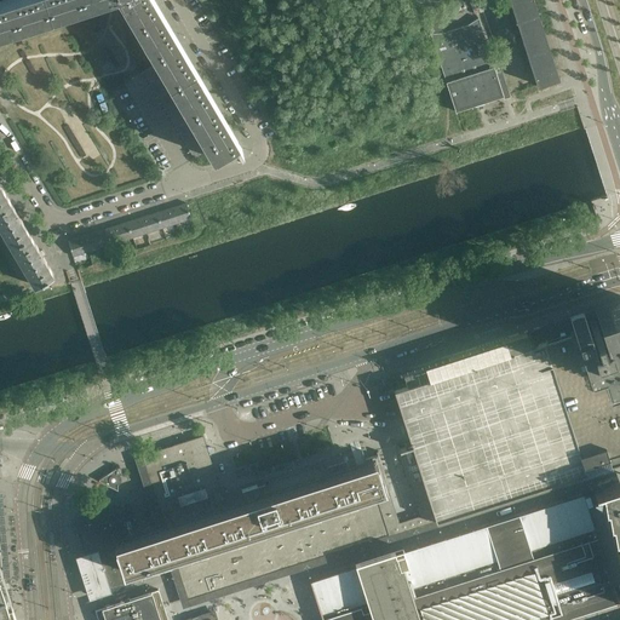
[(227,128),(170,30),(150,0),(7,0),(0,3),(0,32),(99,0),(119,0),(156,63),(161,70),(165,76),(167,82),(171,89),(174,95),(178,101),(182,107),(185,113),(189,119),(193,125),(196,131),(200,137),(204,143),(207,149),(212,156),(236,143),(227,128)]
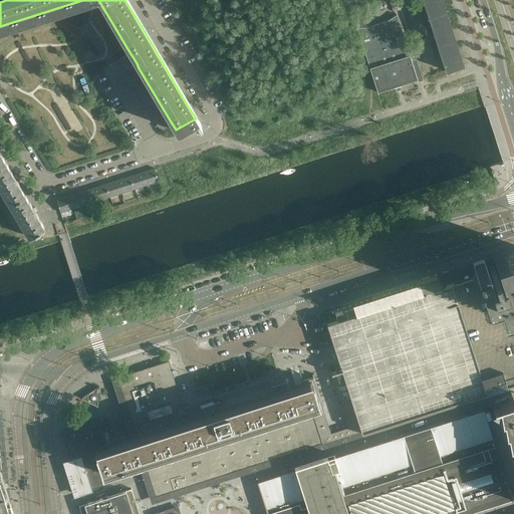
[(464,64),(443,0),(422,0),(445,70),(464,64)]
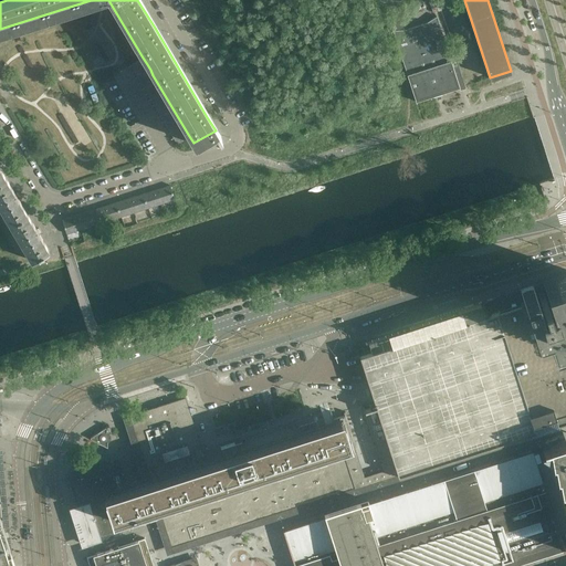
[(448,52),(437,16),(427,22),(405,30),(394,30),(407,74),(449,61),(446,52),(448,52)]
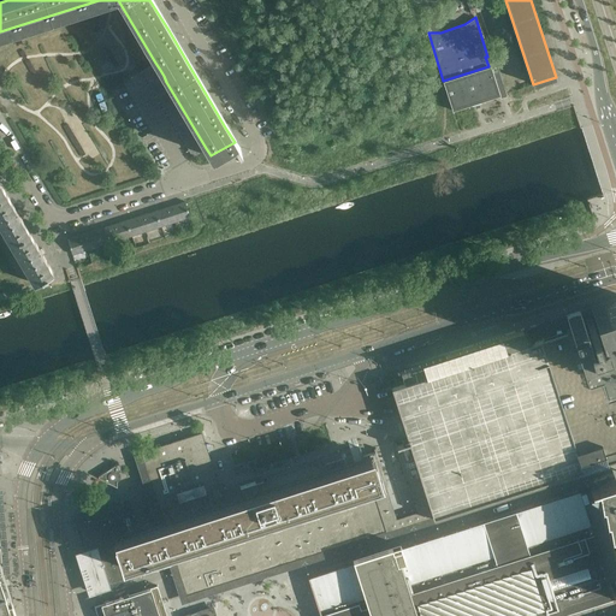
[(146,77),(160,70),(155,63),(142,71),(146,77)]
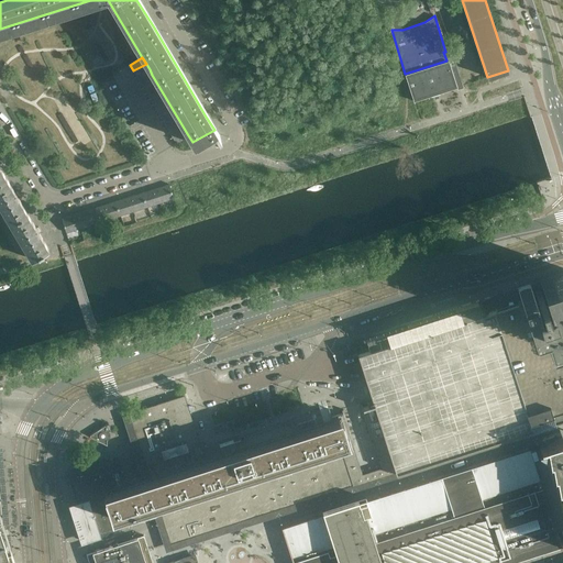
[(457,87),(449,59),(446,61),(405,74),(414,101),(457,87)]
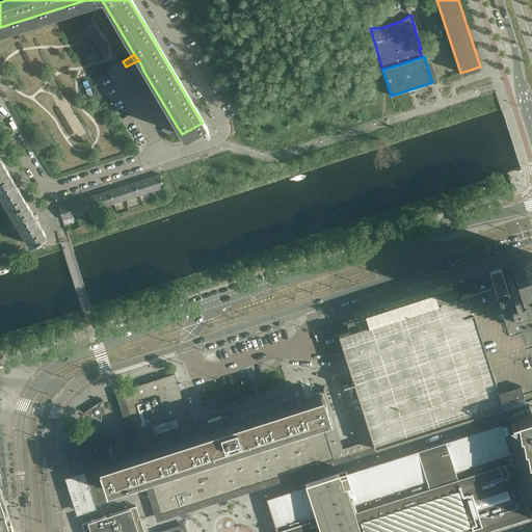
[(129,72),(141,65),(138,60),(126,67),(129,72)]
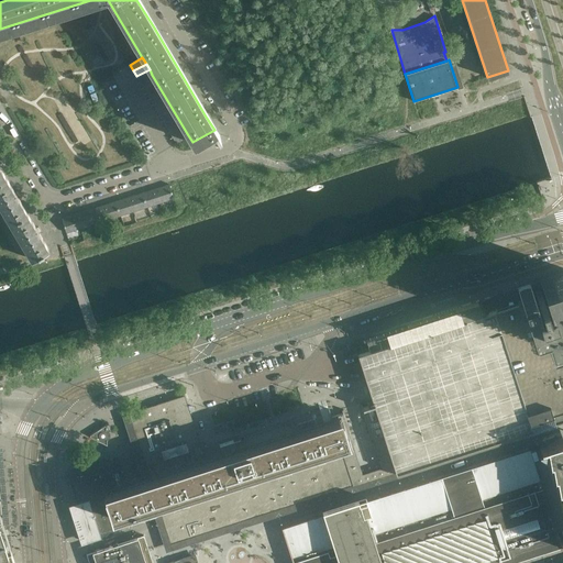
[(140,81),(152,75),(150,69),(136,76),(140,81)]
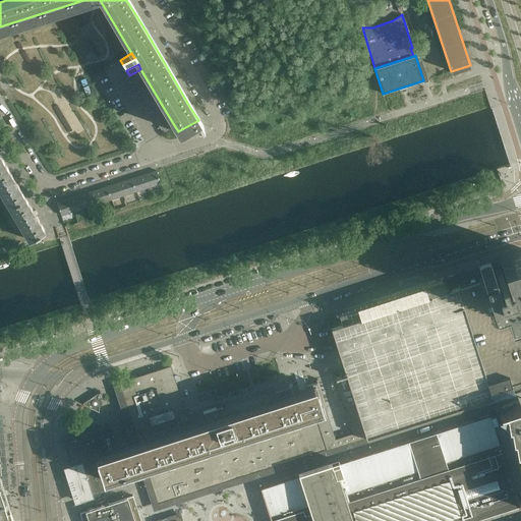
[(132,80),(143,74),(140,69),(129,75),(132,80)]
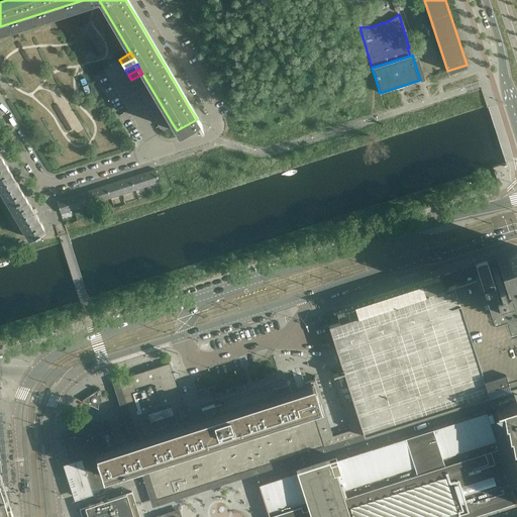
[(134,85),(145,79),(142,74),(131,80),(134,85)]
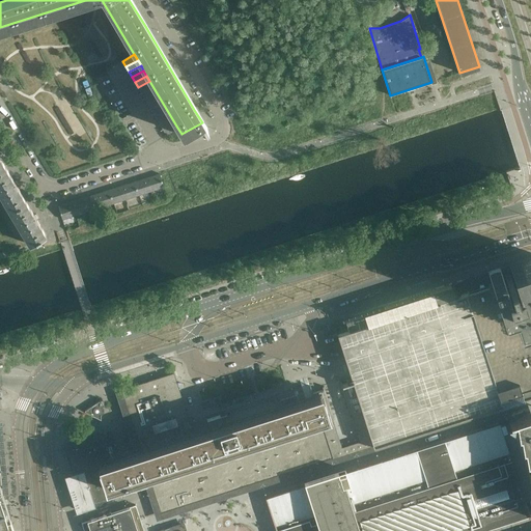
[(141,92),(152,86),(149,81),(138,87),(141,92)]
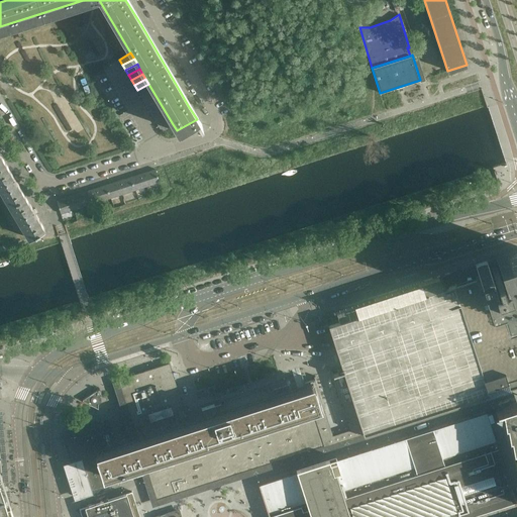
[(140,95),(151,89),(148,84),(137,90),(140,95)]
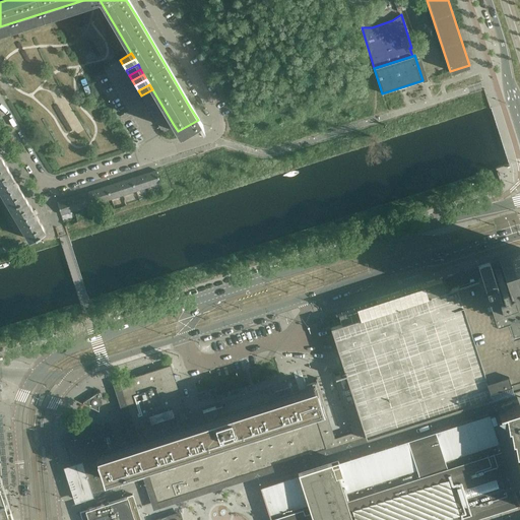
[(144,101),(155,94),(152,89),(141,95),(144,101)]
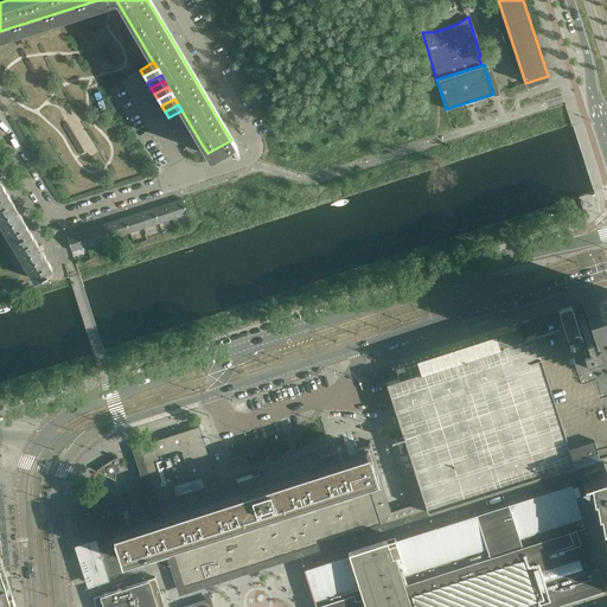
[(172,123),(185,116),(181,110),(168,117),(172,123)]
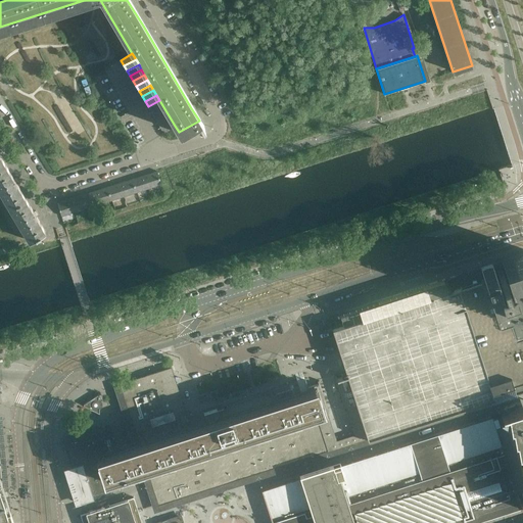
[(151,111),(162,105),(159,100),(148,106),(151,111)]
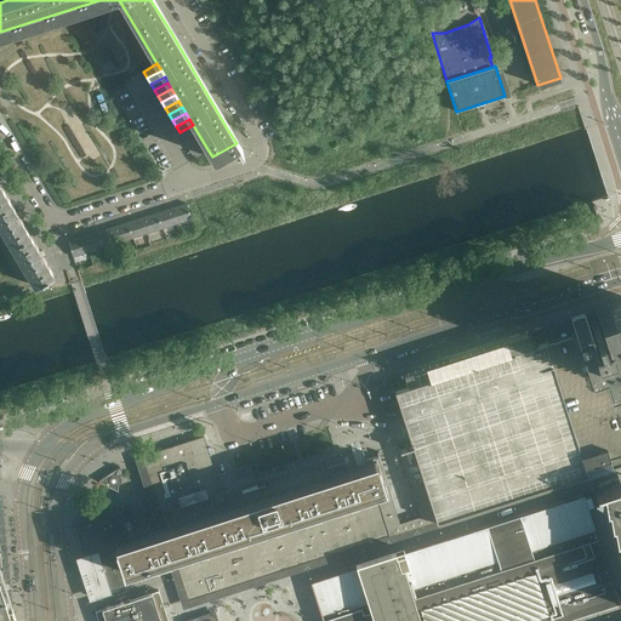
[(183,138),(197,131),(193,125),(180,132),(183,138)]
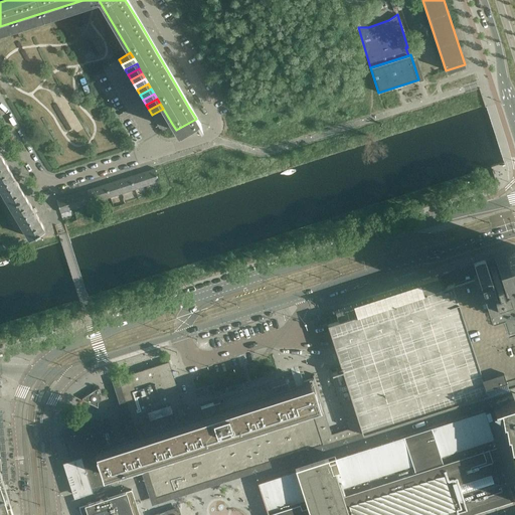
[(155,120),(166,114),(163,109),(152,115),(155,120)]
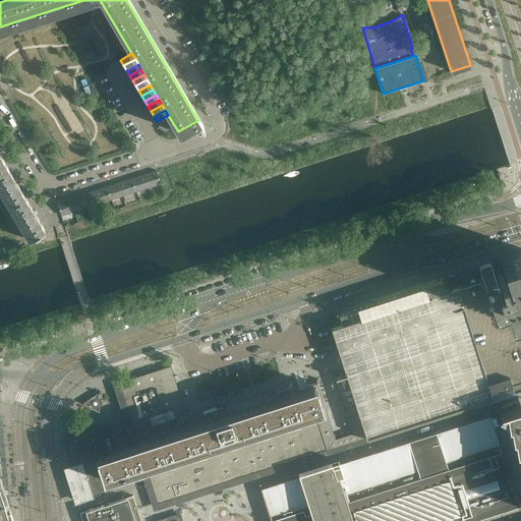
[(160,126),(171,120),(168,115),(157,121),(160,126)]
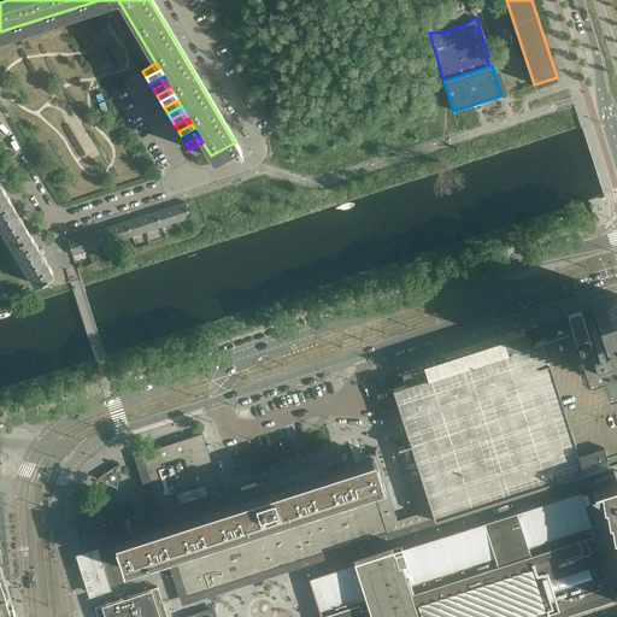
[(193,156),(206,148),(203,142),(189,150),(193,156)]
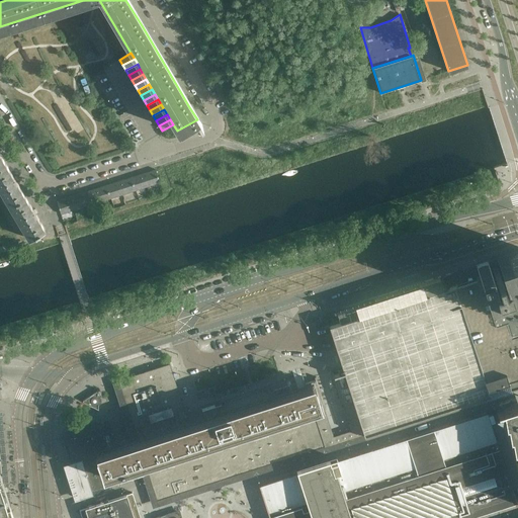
[(24,195),(16,181),(18,180),(16,176),(13,177),(5,163),(0,165),(0,189),(9,204),(24,195)]
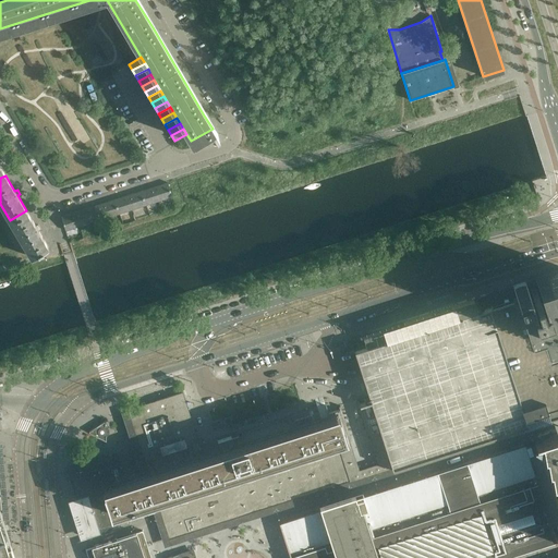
[(172,196),(168,182),(155,186),(159,201),(172,196)]
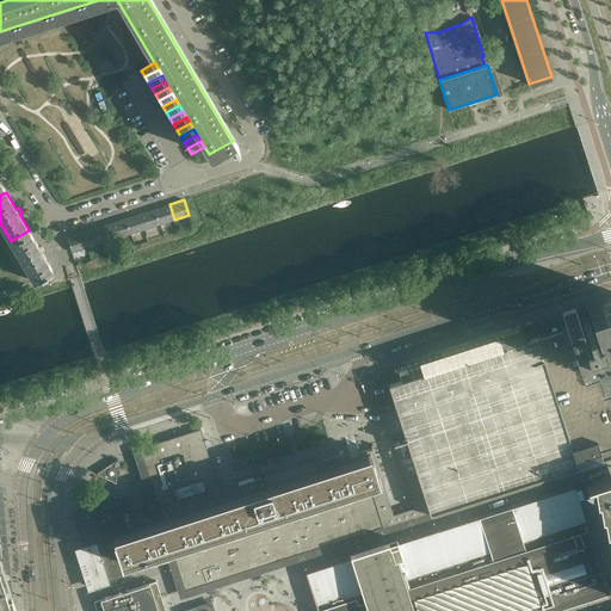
[(174,220),(170,204),(154,209),(159,224),(174,220)]
